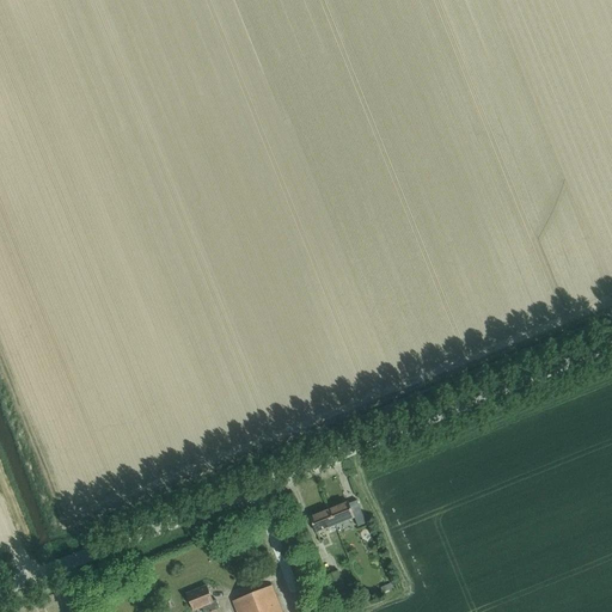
[(335,525),(354,518),(357,527),(366,524),(357,501),(349,505),(348,502),(329,510),(335,525)]
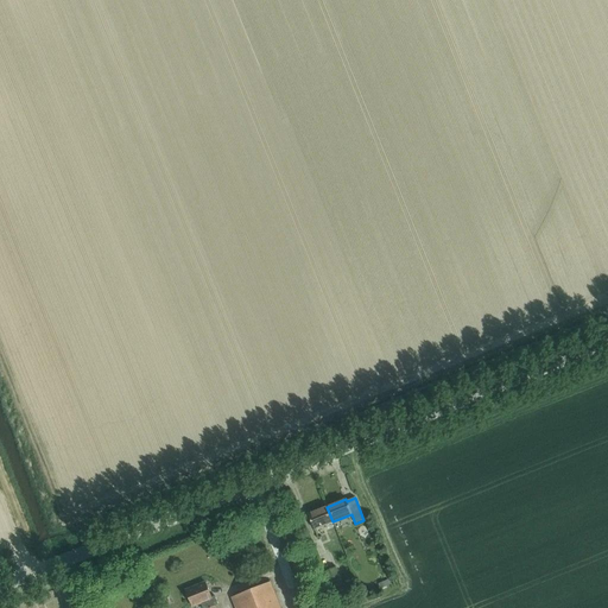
[(314,530),(333,521),(327,507),(308,514),(314,530)]
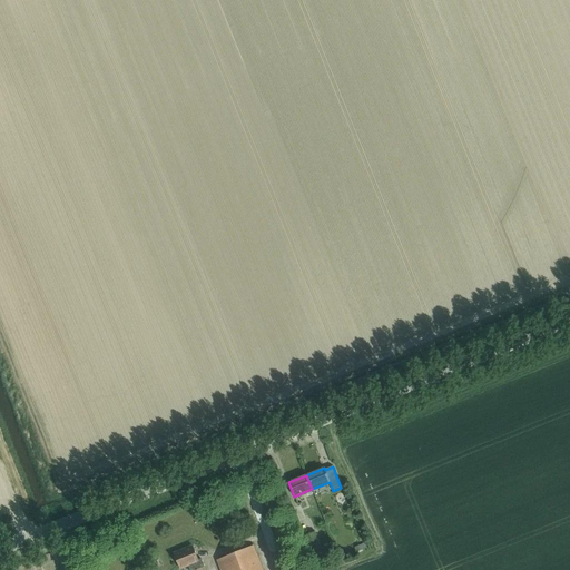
[(305,537),(312,552),(323,548),(316,532),(305,537)]
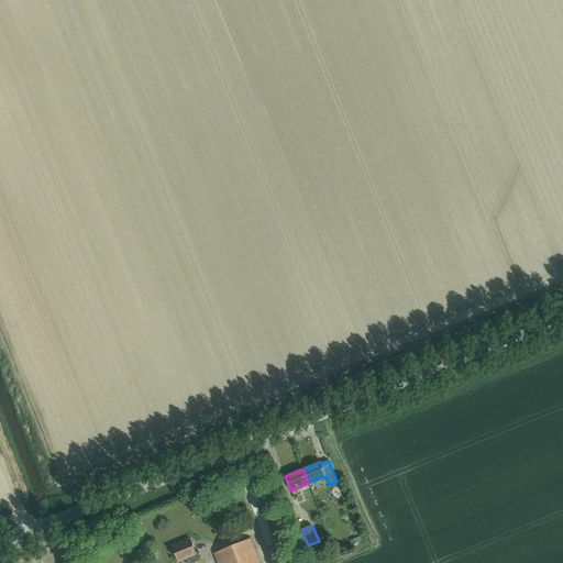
[(199,552),(196,553),(190,539),(172,547),(178,562),(186,560),(187,562),(198,562),(202,560),(199,552)]
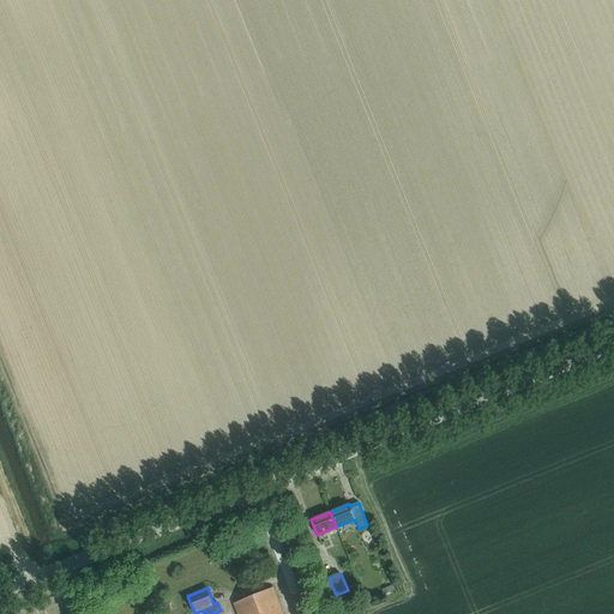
[(238,613),(283,613),(274,589),(234,605),(238,613)]
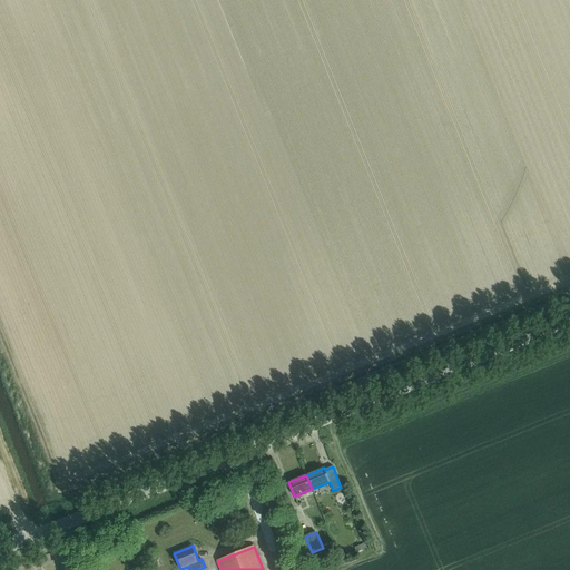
All buildings are outlined.
